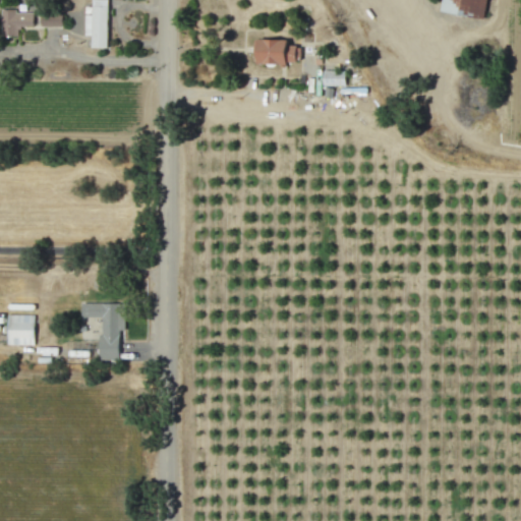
[(84,15),(84,36),(91,36),(91,48),(107,48),(107,0),(92,0),(92,15),(84,15)]
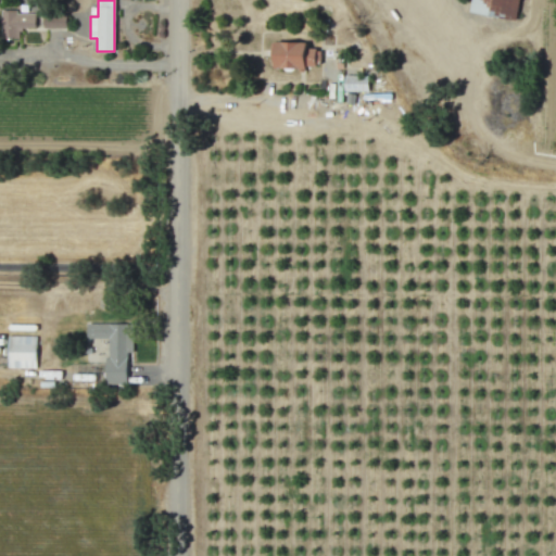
[(471,0),(470,13),(517,21),(519,0),(471,0)]
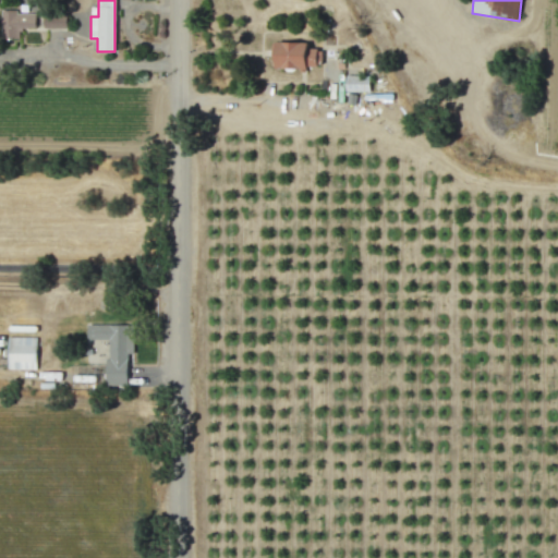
[(36,13),(1,12),(0,38),(19,39),(20,28),(35,29),(36,13)]
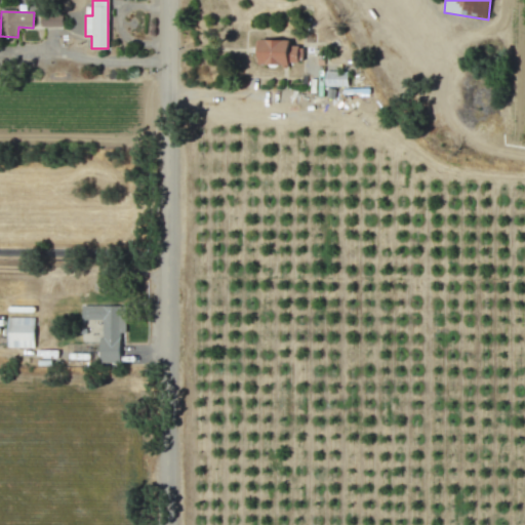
[(41,27),(63,27),(63,15),(41,15),(41,27)]
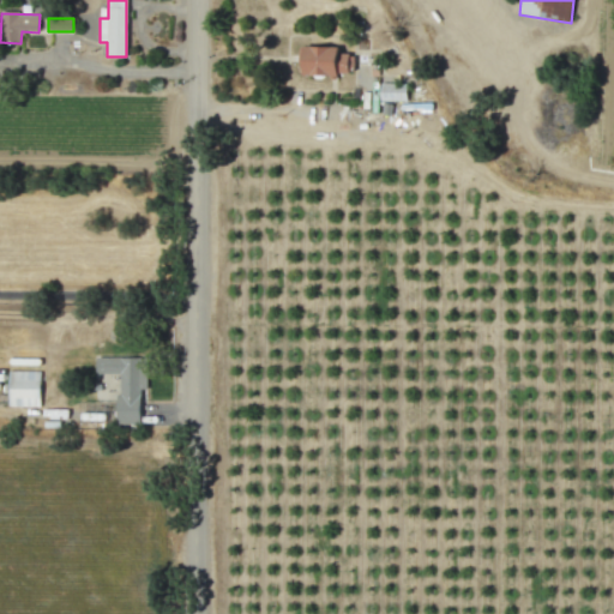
[(302,74),(351,76),(351,55),(338,55),(338,48),(304,46),(302,74)]
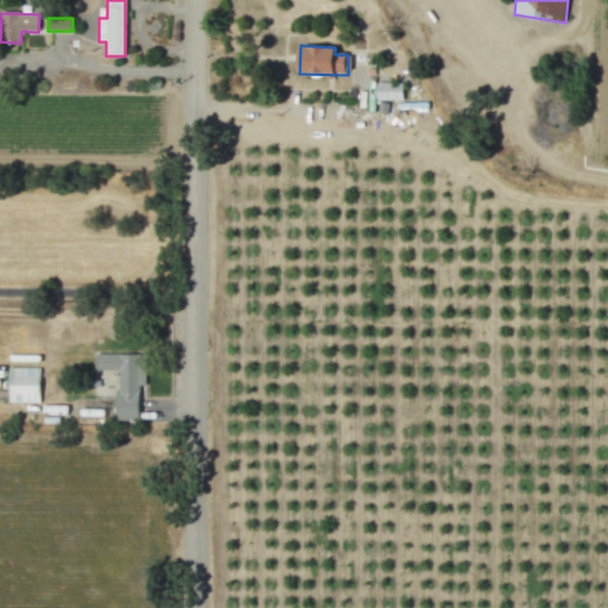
[(403,100),(403,82),(377,82),(377,100),(403,100)]
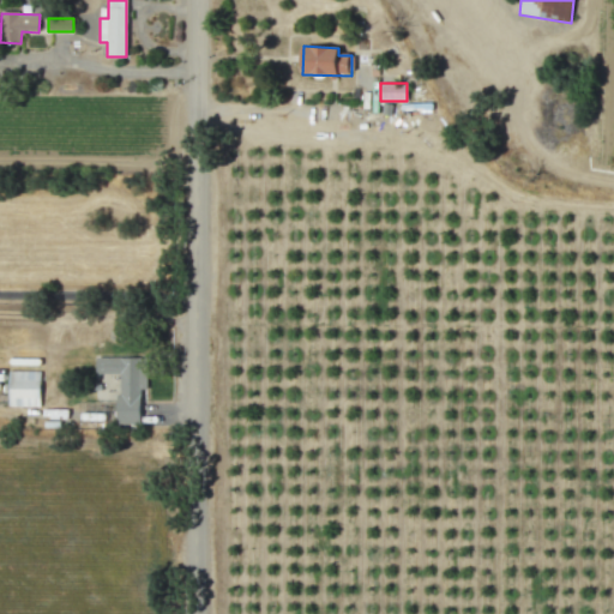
[(146,359),(95,357),(95,374),(118,374),(116,425),(139,425),(140,389),(146,389),(146,359)]
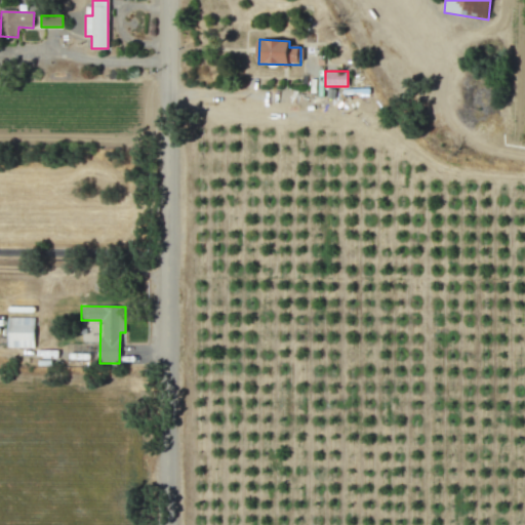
[(7,348),(34,348),(35,317),(7,317),(7,348)]
